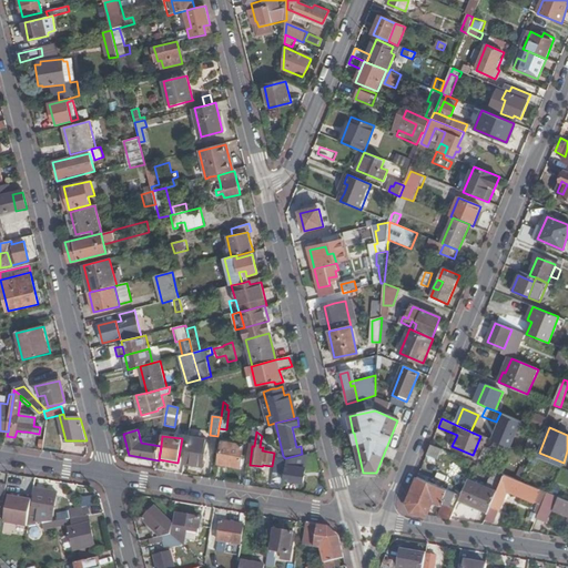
[(536,447),(539,438),(531,436),(528,444),(536,447)]
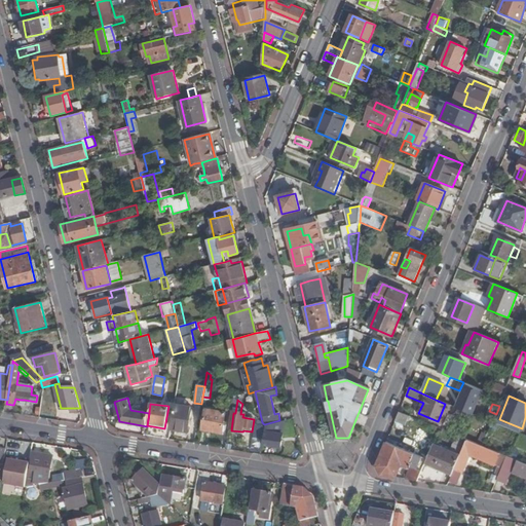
[(175,405),(175,412),(177,412),(174,429),(188,433),(192,407),(175,405)]
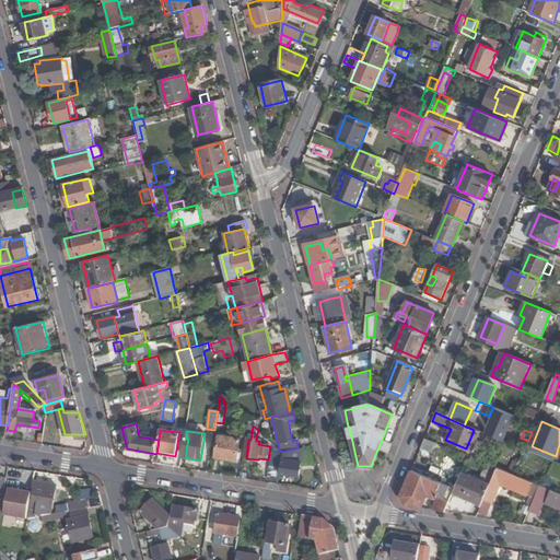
[(494,438),(480,432),(477,439),(491,445),(494,438)]
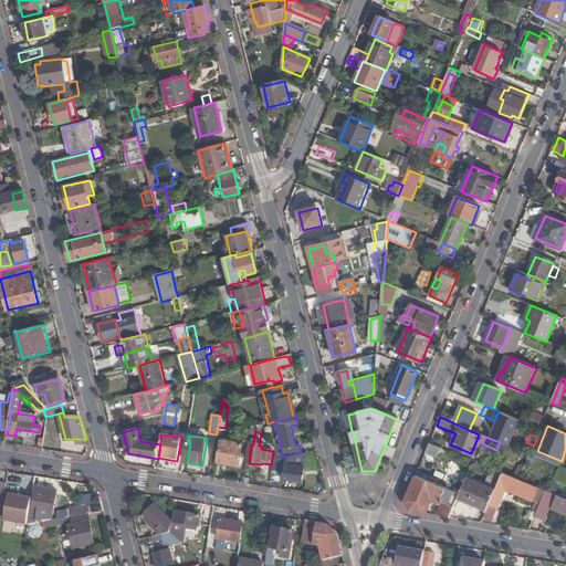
[(240,465),(242,444),(221,440),(218,462),(240,465)]
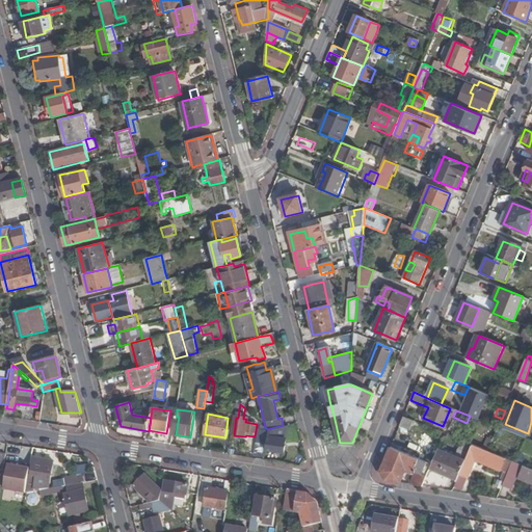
[(415,421),(404,417),(400,426),(410,430),(415,421)]
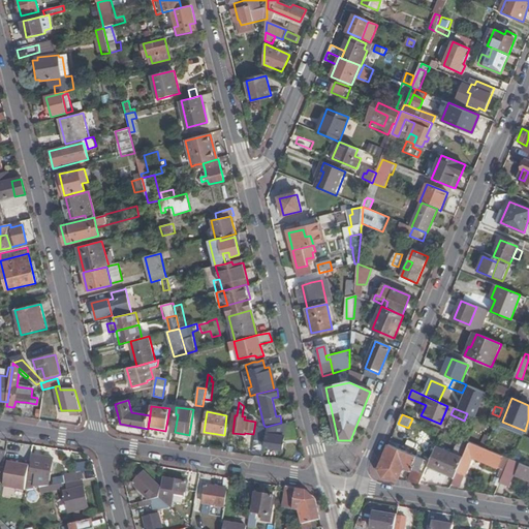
[(267,434),(268,428),(266,427),(263,425),(260,422),(256,440),(265,441),(267,434)]
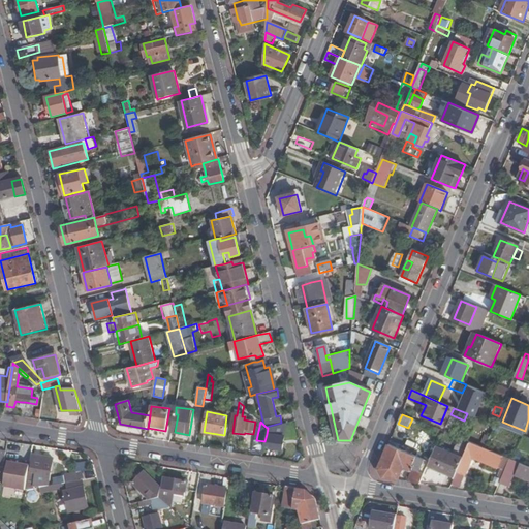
[(499,433),(501,428),(495,425),(493,431),(499,433)]
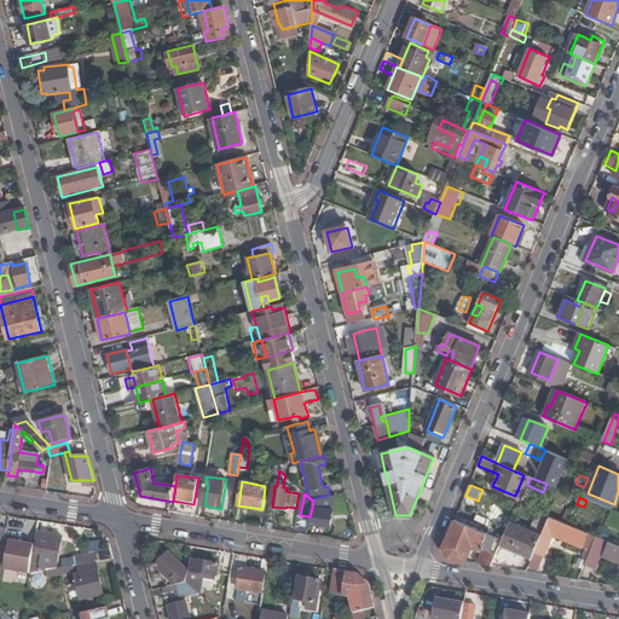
[(310,516),(310,524),(328,526),(330,510),(312,508),(310,516)]
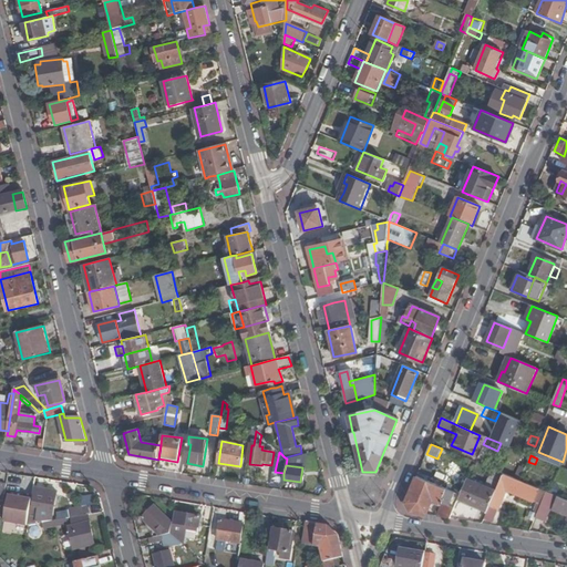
[(488,511),(484,521),(492,524),(507,490),(534,501),(538,488),(503,474),(496,492),(488,511)]
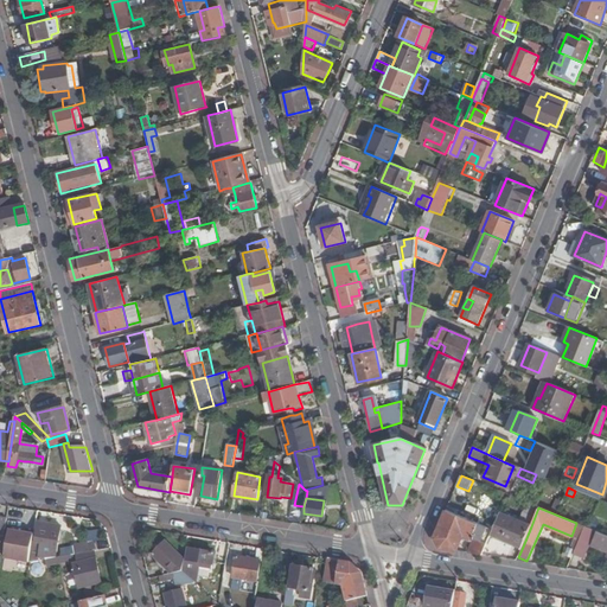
[(493,530),(446,511),(434,540),(438,548),(457,551),(464,535),(473,538),(467,553),(483,555),(492,534),(493,530)]
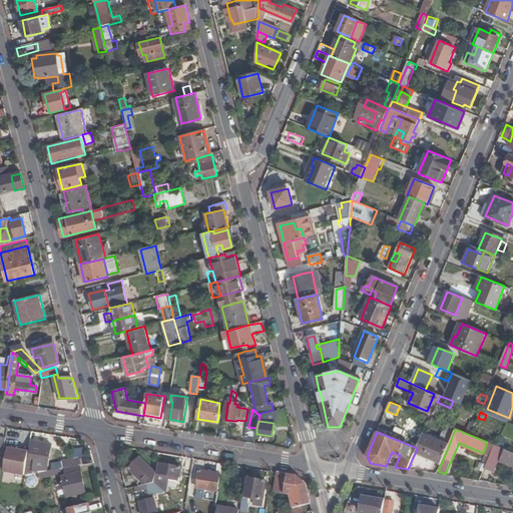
[(423,434),(417,448),(416,451),(442,462),(449,445),(423,434)]
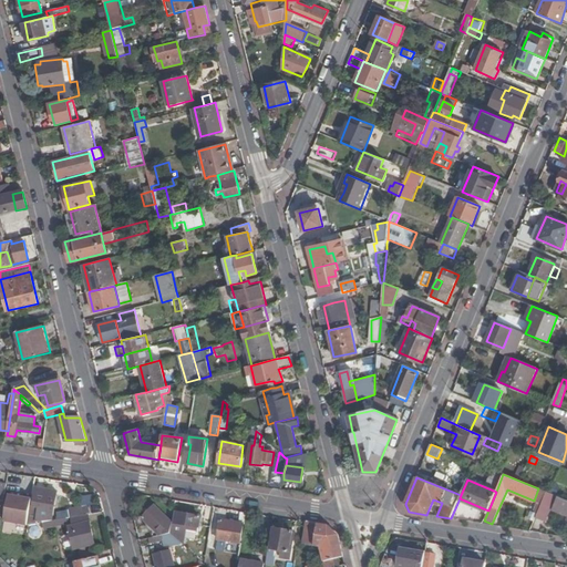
[(40,508),(38,523),(44,522),(52,521),(57,493),(38,490),(35,507),(40,508)]
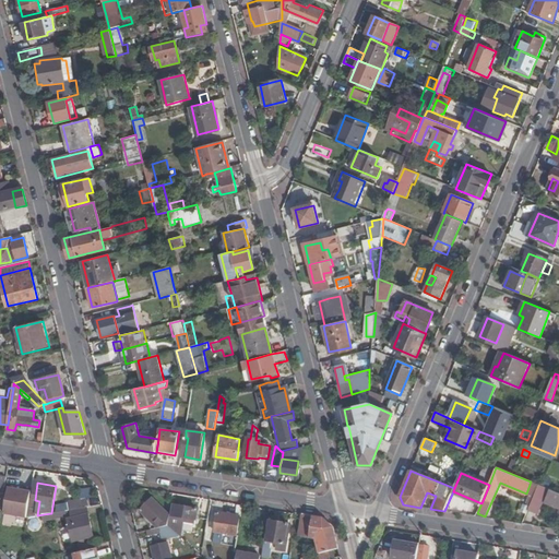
[(558,492),(539,485),(528,511),(538,515),(545,501),(558,507),(558,513),(558,514),(558,492)]
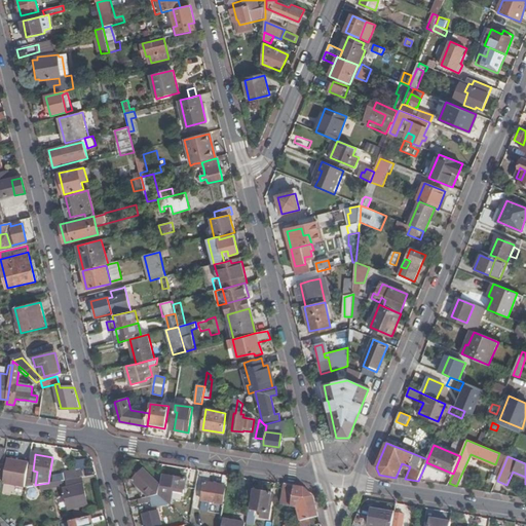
[(27,486),(31,460),(23,459),(22,462),(8,460),(4,485),(26,488),(27,486)]
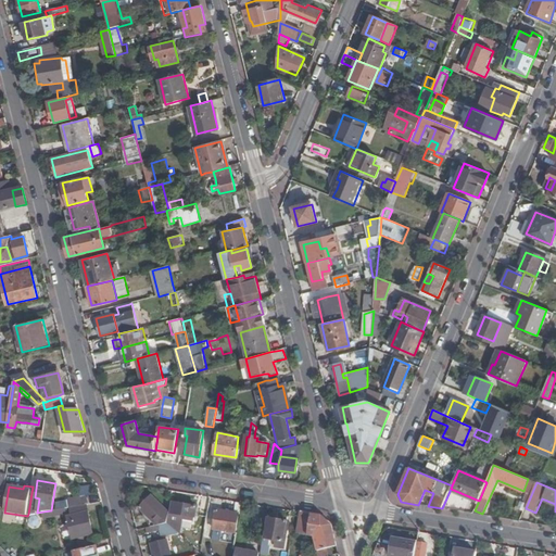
[(87,506),(89,505),(88,497),(68,501),(70,508),(87,506)]
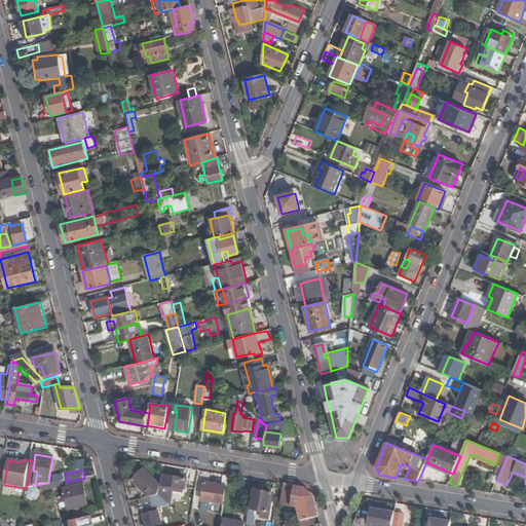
[(148,496),(159,484),(144,471),(134,482),(148,496)]
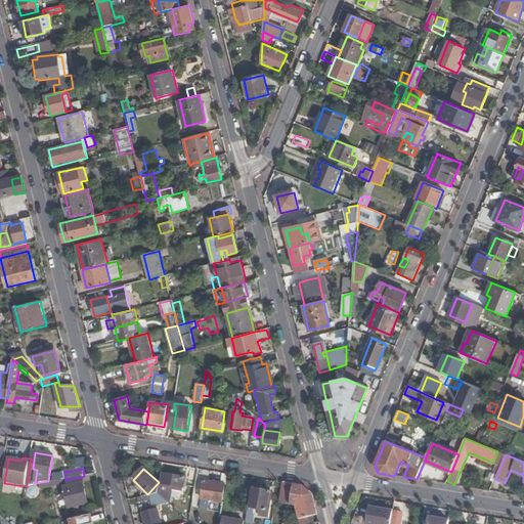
[(160,484),(158,493),(170,504),(170,499),(172,491),(182,492),(183,492),(185,478),(165,475),(163,485),(160,484)]
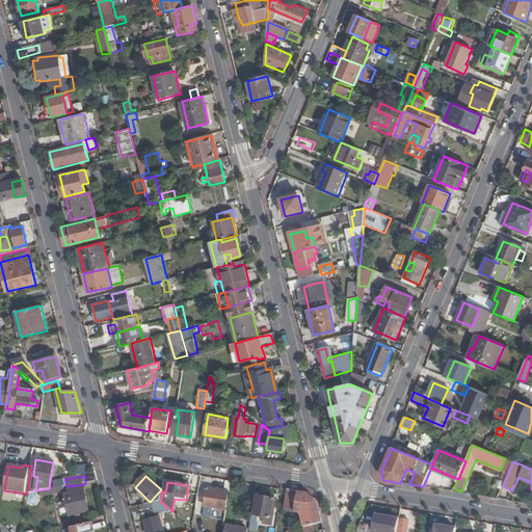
[(89,510),(83,484),(67,486),(49,488),(42,489),(43,496),(65,493),(71,514),(89,510)]
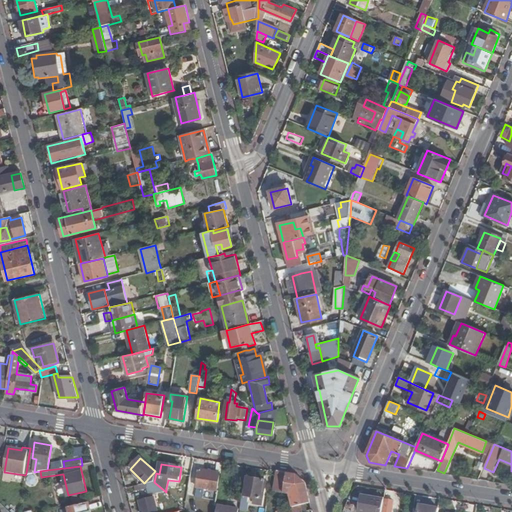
[(217,490),(219,475),(200,472),(198,487),(217,490)]
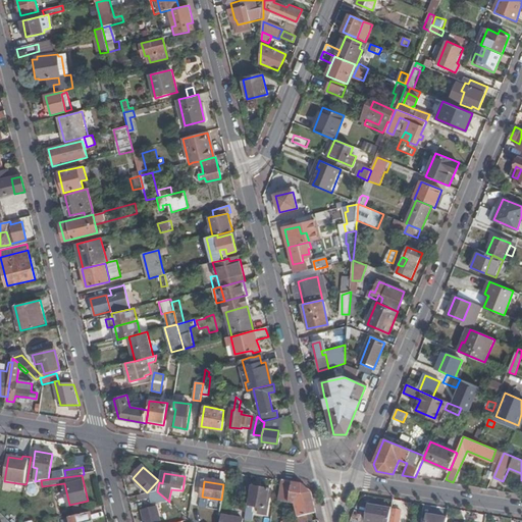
[(304,485),(283,481),(280,501),(297,503),(300,517),(308,515),(317,513),(312,492),(304,485)]
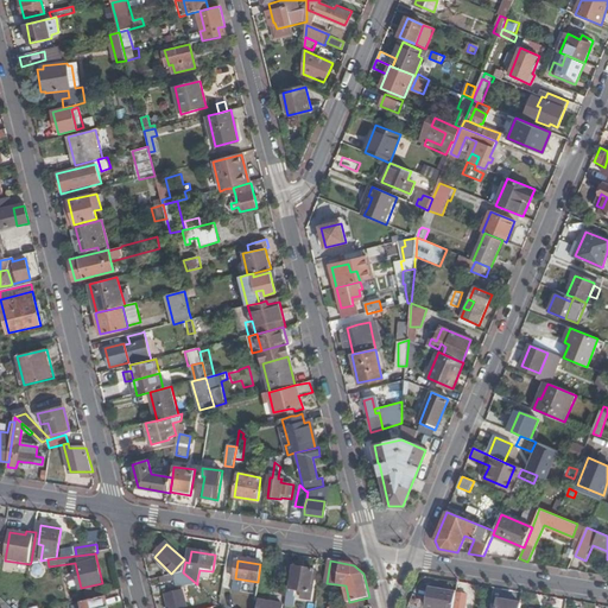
[(310,591),(314,571),(295,569),(292,588),(310,591)]
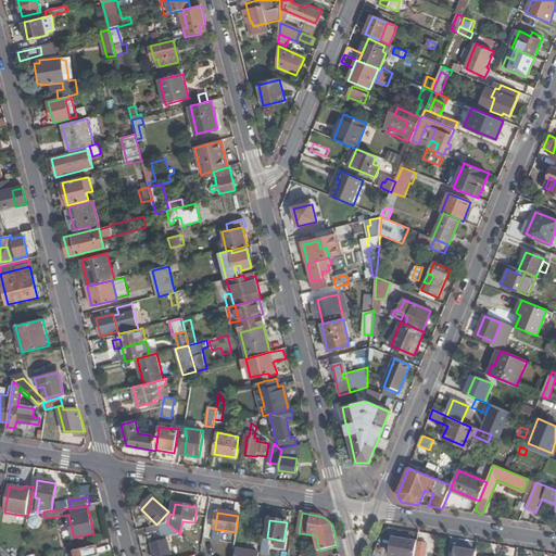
[(192,532),(193,522),(182,521),(180,530),(192,532)]
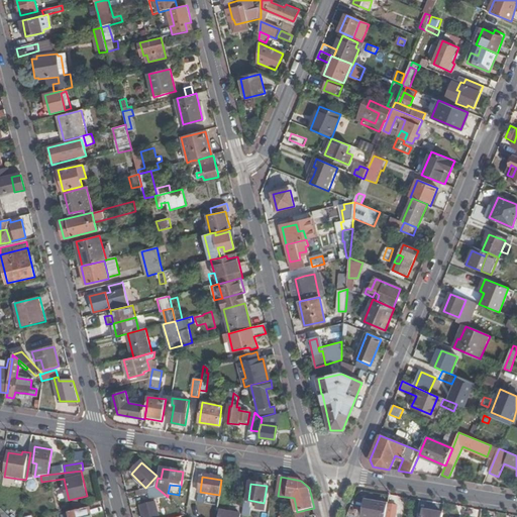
[(141,503),(144,516),(159,516),(154,500),(168,497),(156,487),(136,492),(137,496),(149,493),(151,501),(141,503)]
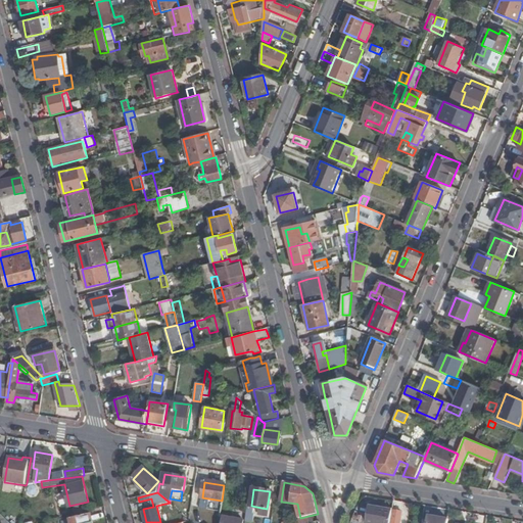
[(368,522),(389,522),(392,511),(370,508),(368,522)]
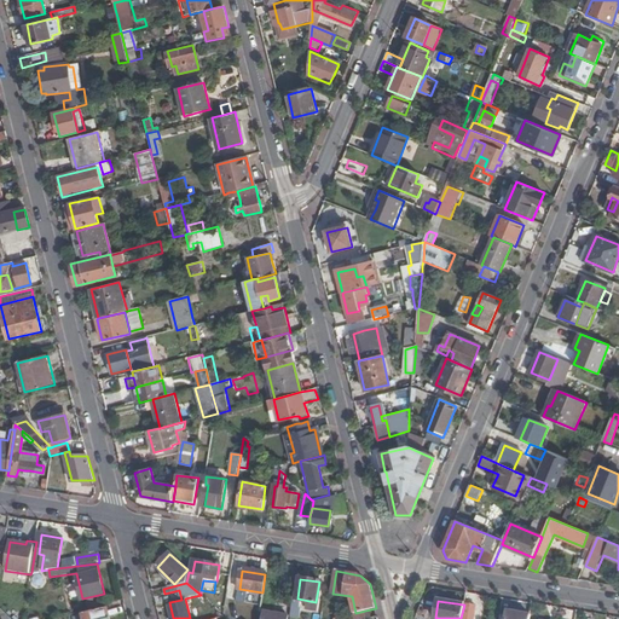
[(333,618),(334,605),(324,603),(322,618),(333,618)]
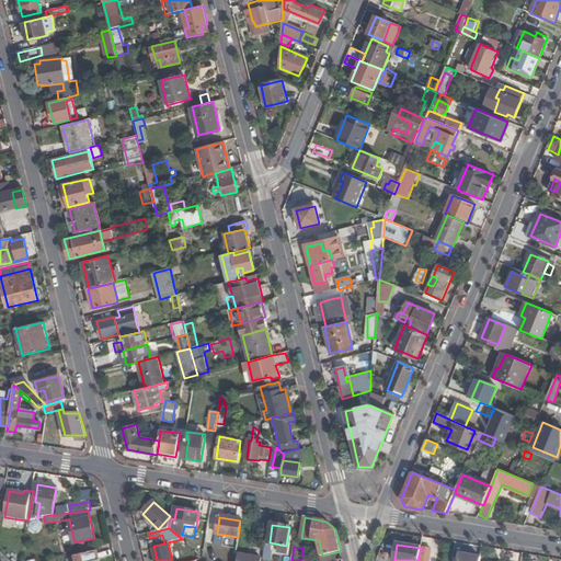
[(430,560),(432,549),(423,548),(421,560),(430,560)]
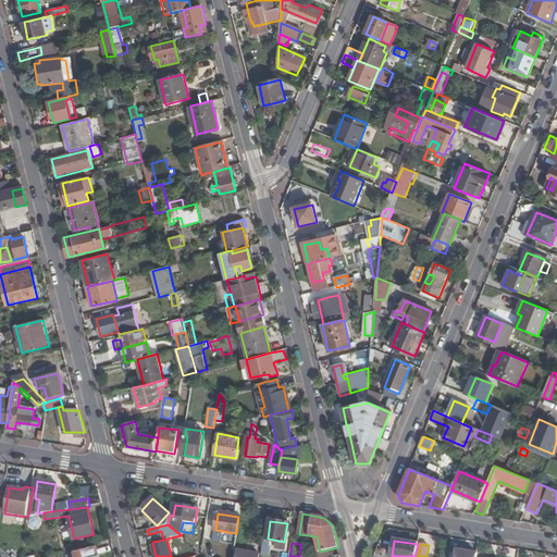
[(98,556),(96,546),(75,552),(76,556),(98,556)]
